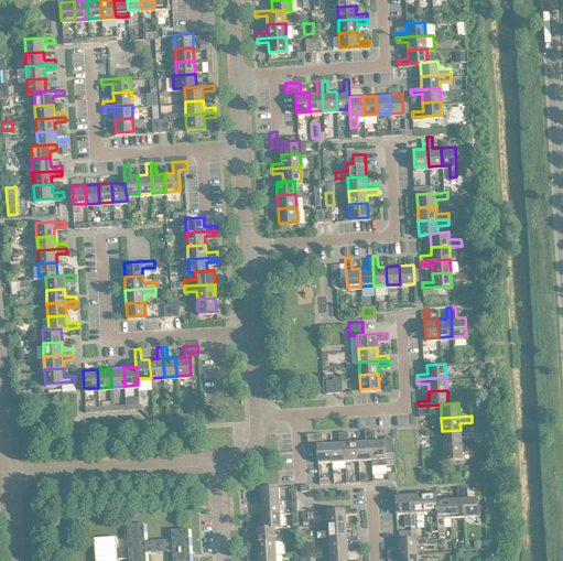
[(358,459),(370,457),(369,428),(364,428),(365,439),(357,440),(358,459)]
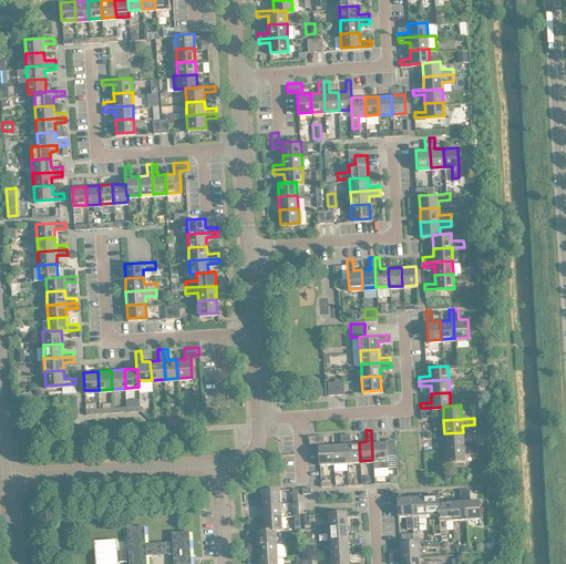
[(371,430),(372,460),(373,465),(387,465),(386,440),(377,441),(376,430),(371,430)]
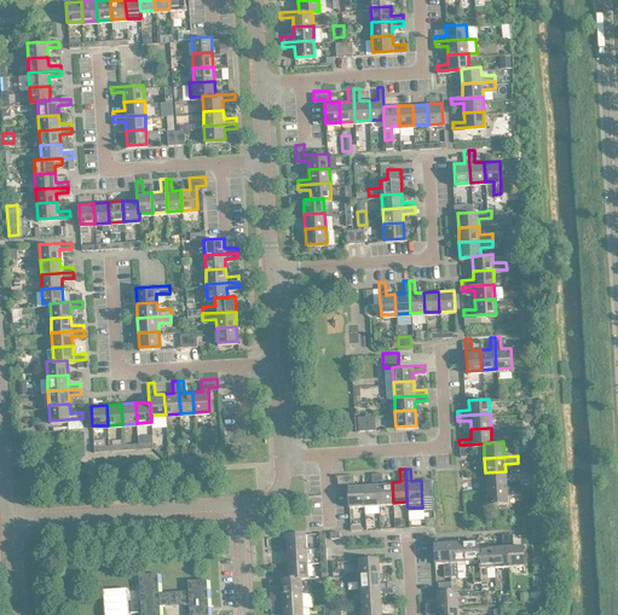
[(363,504),(379,503),(376,470),(371,471),(371,483),(362,483),(363,504)]
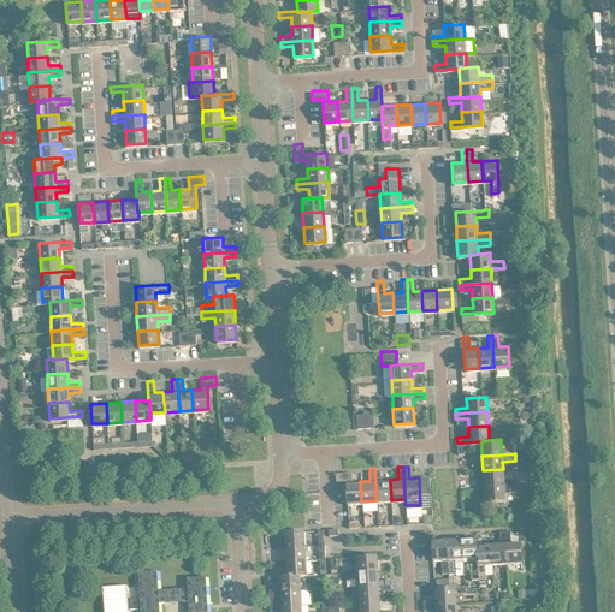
[(377,500),(391,500),(390,480),(380,480),(379,468),(374,468),(377,500)]
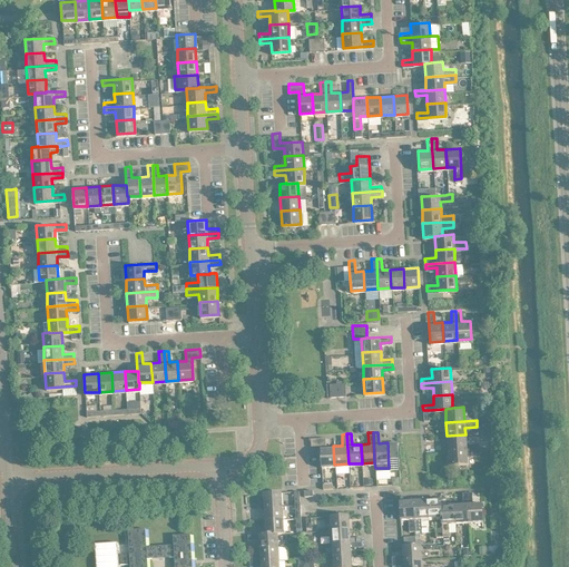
[(447,436),(448,449),(479,447),(478,441),(466,441),(466,434),(447,436)]
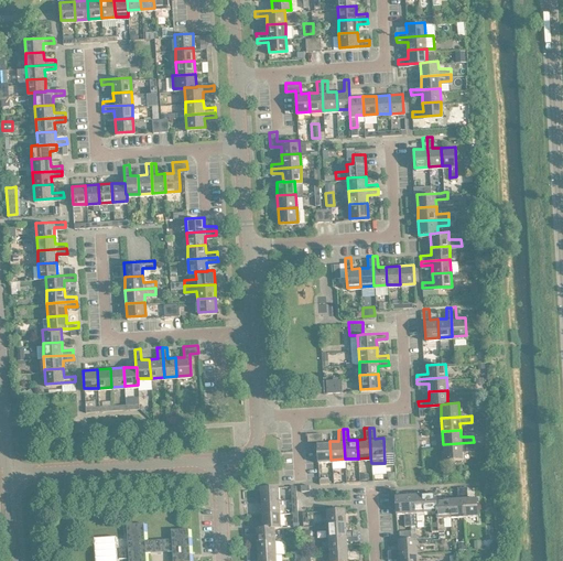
[(317,461),(331,460),(329,441),(322,442),(321,431),(306,431),(306,440),(316,439),(317,461)]
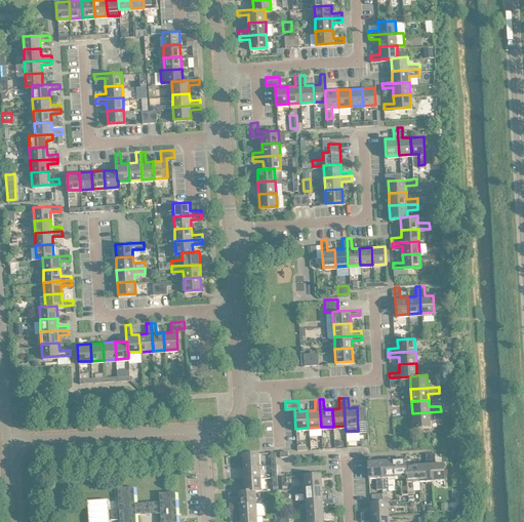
[(441,411),(412,413),(413,427),(430,425),(430,418),(441,417),(441,411)]
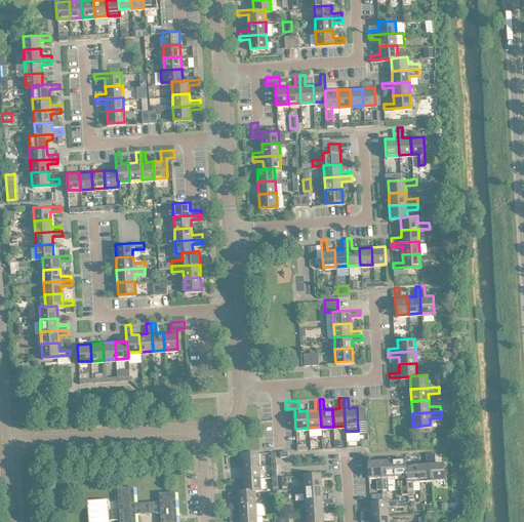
[(241,451),(242,465),(259,464),(258,450),(241,451)]
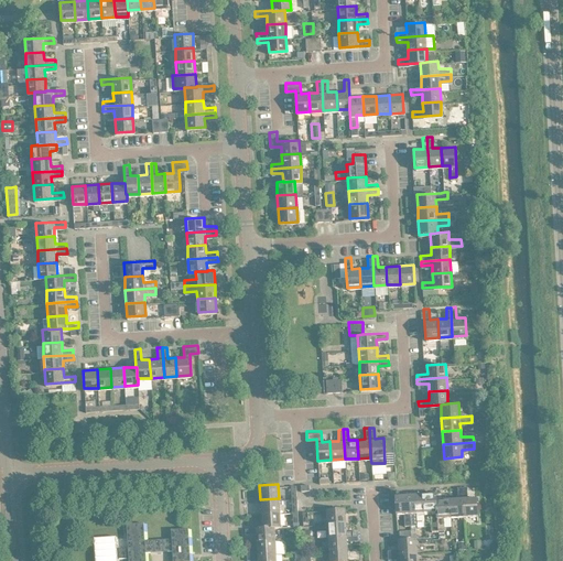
[(462,485),(463,515),(477,514),(476,495),(467,496),(466,484),(462,485)]
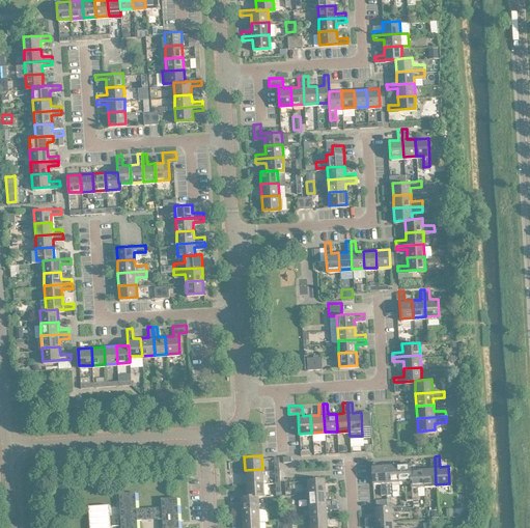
[(422,468),(423,484),(436,484),(435,456),(429,456),(430,467),(422,468)]
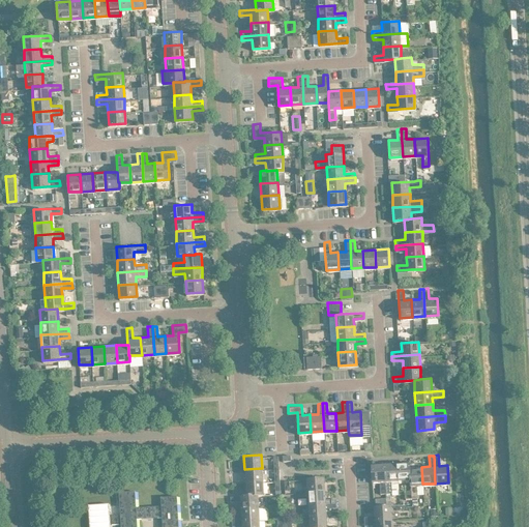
[(398,479),(410,478),(409,467),(410,467),(409,461),(397,462),(398,479)]
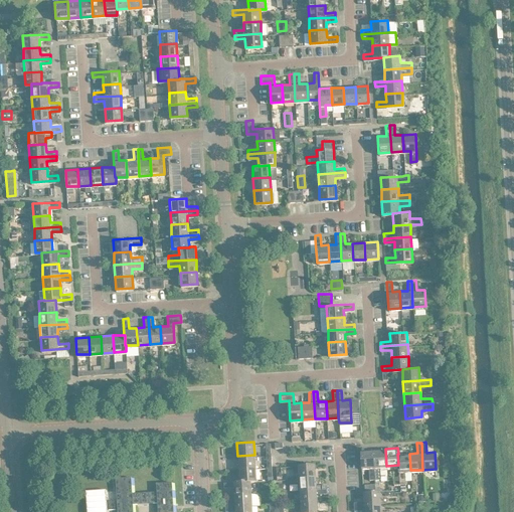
[(386,474),(386,466),(385,449),(373,450),(374,478),(380,477),(380,474),(386,474)]
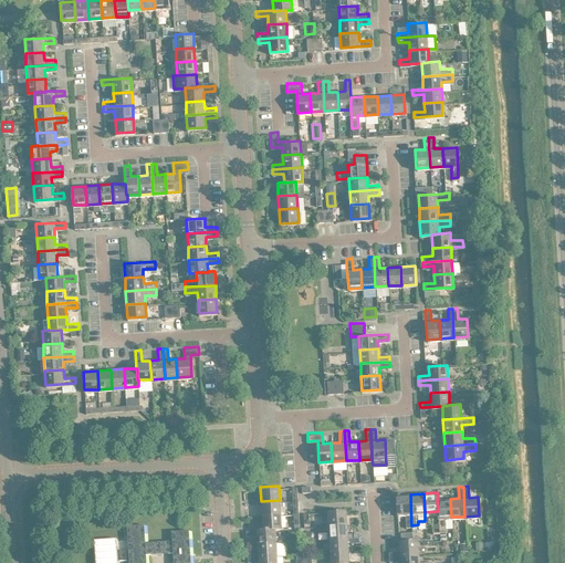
[(406,525),(411,525),(410,494),(396,496),(397,513),(405,513),(406,525)]
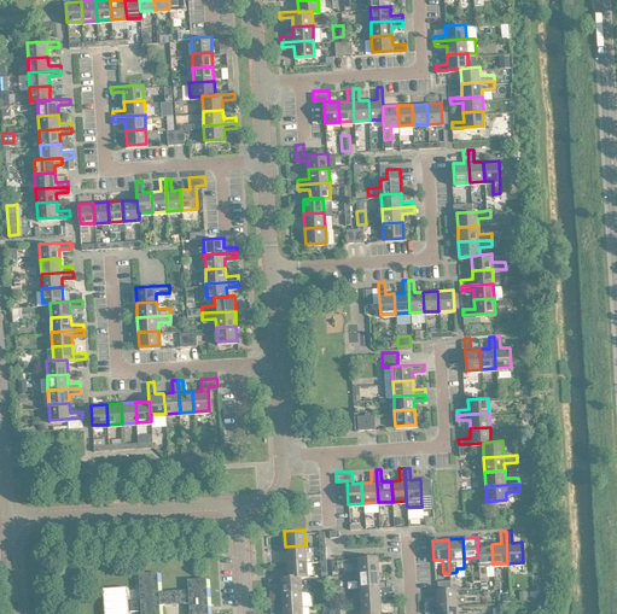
[(478,557),(478,568),(479,578),(487,578),(485,565),(493,563),(492,544),(478,544),(477,544),(478,557)]
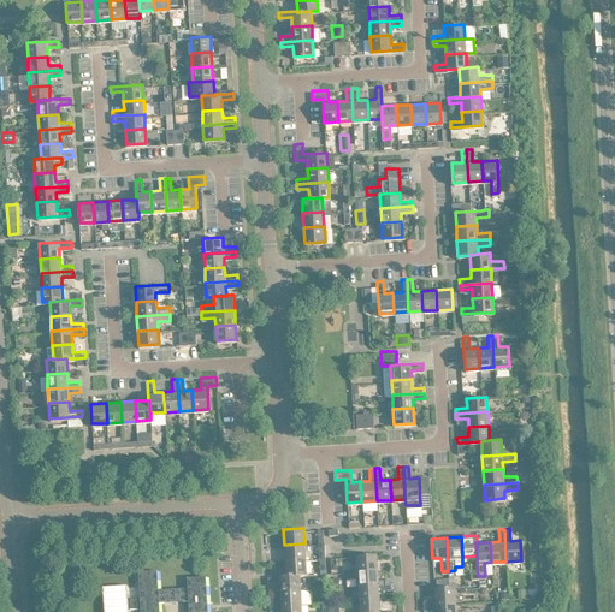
[(284,545),(285,559),(306,558),(305,544),(284,545)]
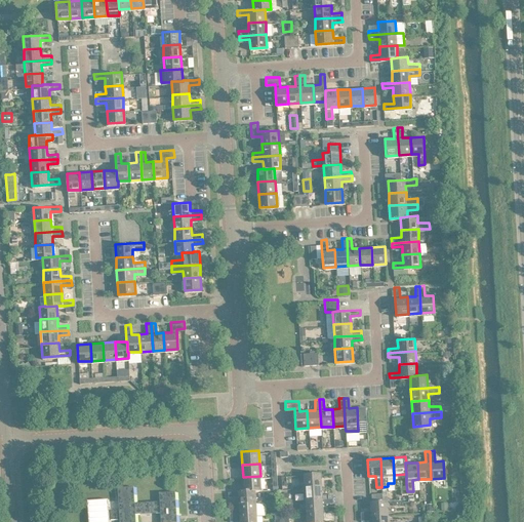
[(304,473),(304,486),(321,485),(320,472),(304,473)]
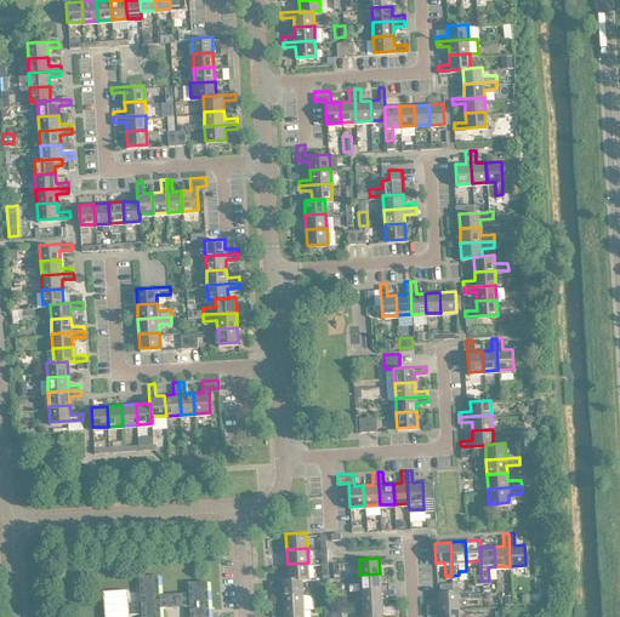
[(288,564),(289,578),(301,577),(301,578),(308,577),(308,563),(288,564)]
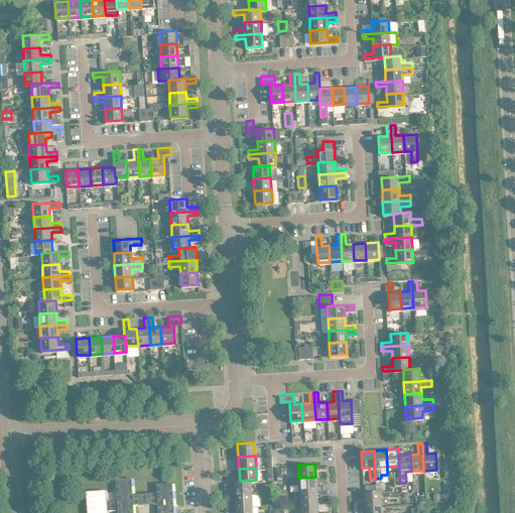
[(117,512),(132,512),(132,503),(136,503),(136,502),(152,501),(152,502),(153,502),(157,501),(157,512),(160,512),(173,512),(173,511),(171,482),(171,481),(155,482),(155,483),(156,483),(156,490),(131,492),(130,477),(131,477),(131,476),(115,477),(115,478),(116,488),(117,500),(107,500),(108,508),(117,508),(117,512)]
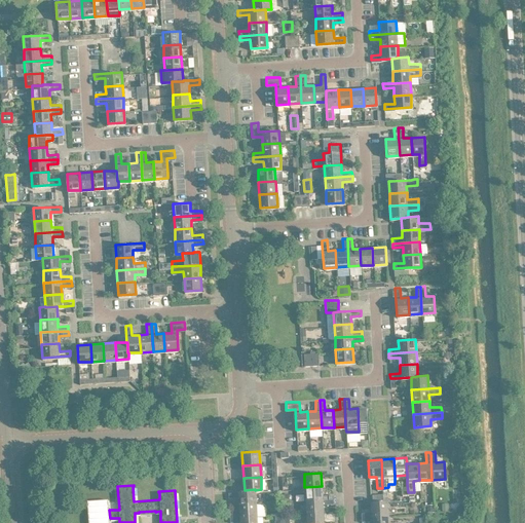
[(304,487),(305,499),(333,497),(333,493),(323,493),(322,486),(304,487)]
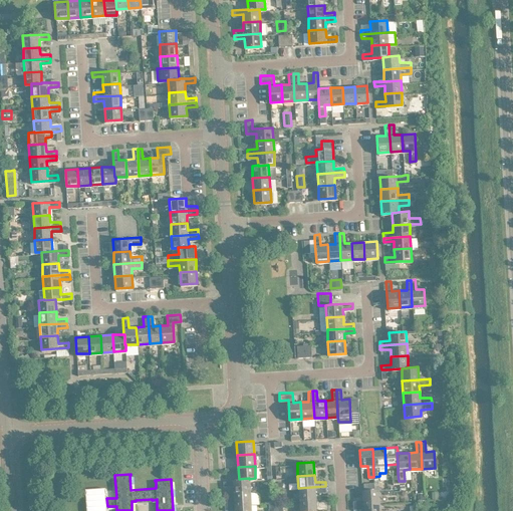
[(233,484),(233,492),(250,491),(249,479),(249,478),(239,479),(223,480),(223,485),(233,484)]
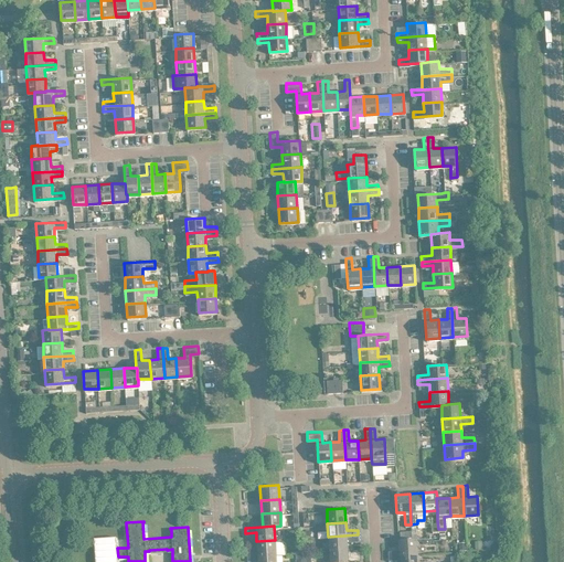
[(328,537),(329,550),(348,549),(347,540),(358,540),(358,534),(328,537)]
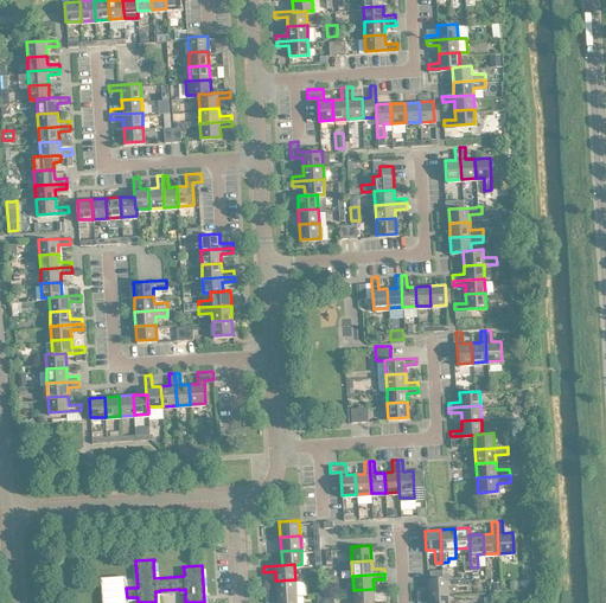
[(102,602),(114,602),(126,602),(123,575),(101,576),(102,602)]
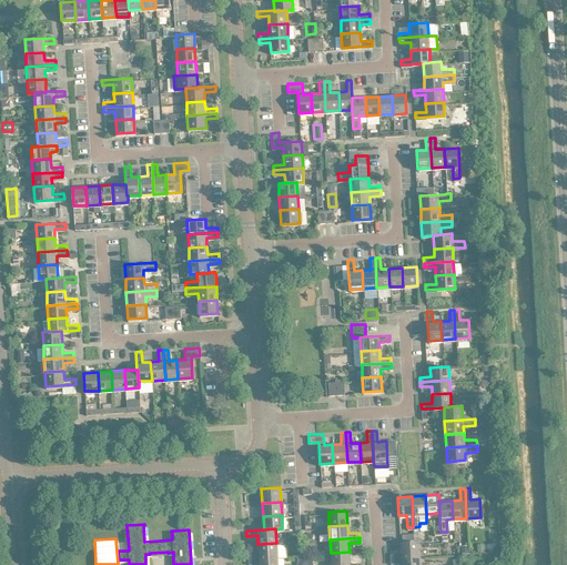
[(390,552),(390,557),(419,555),(418,541),(401,542),(401,552),(390,552)]
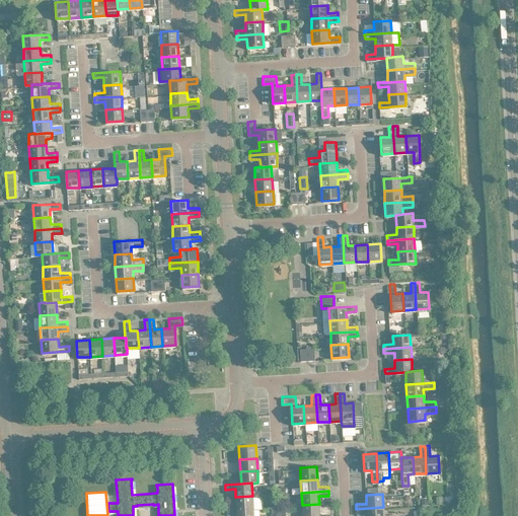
[(226,505),(226,509),(253,508),(252,496),(235,497),(236,504),(226,505)]
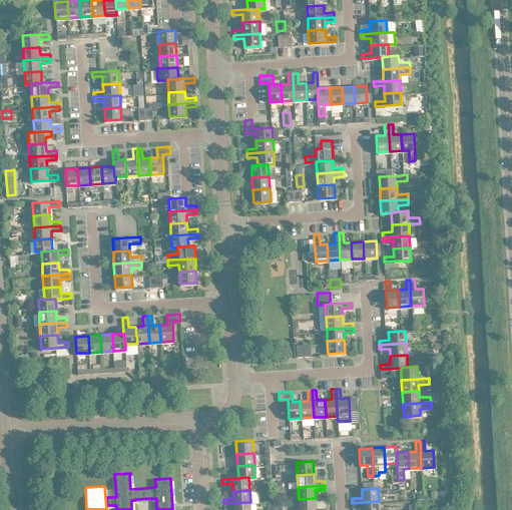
[(316,509),(316,498),(299,499),(299,509),(316,509)]
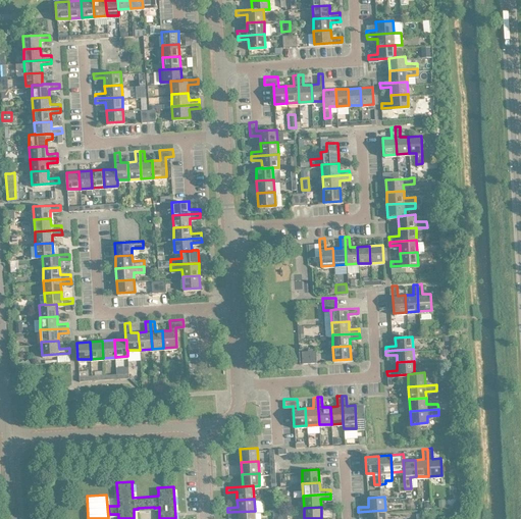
[(369,515),(368,518),(385,518),(385,510),(358,512),(358,516),(369,515)]
